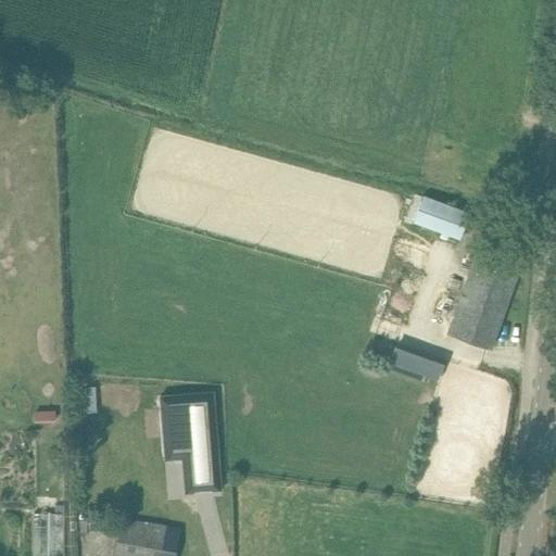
[(479,242),(446,333),(491,349),(523,257),(479,242)]
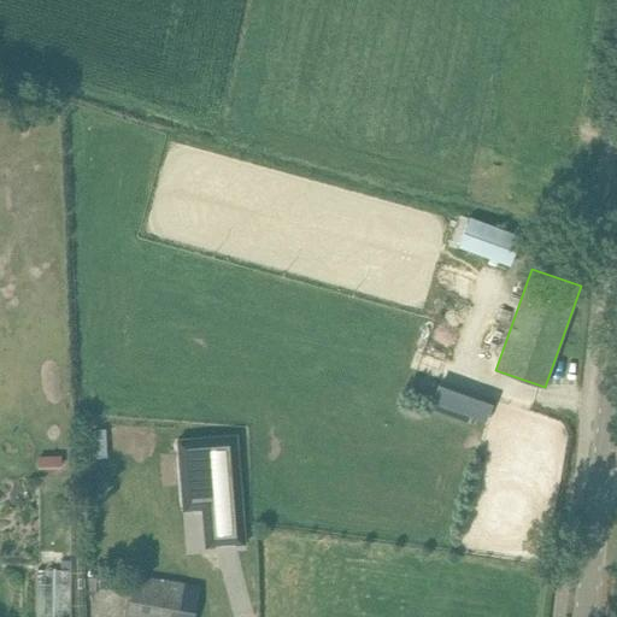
[(465,392),(457,413),(483,423),(492,401),(465,392)]
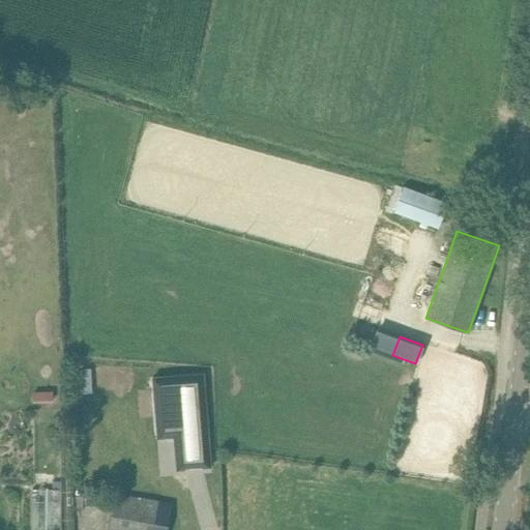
[(202,375),(152,379),(157,440),(174,438),(176,471),(210,468),(202,375)]
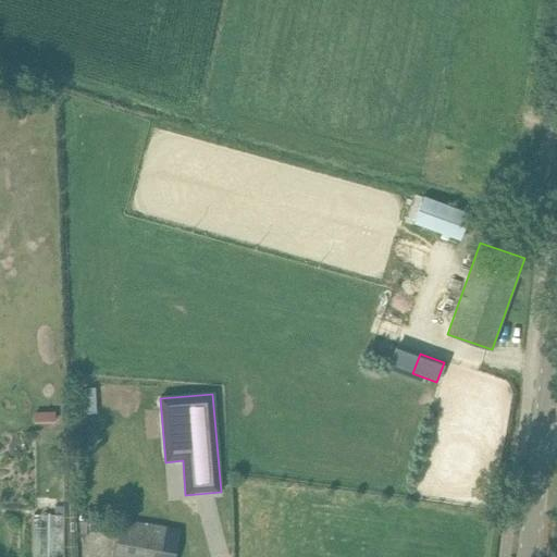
[(36,511),(35,556),(66,556),(67,512),(36,511)]
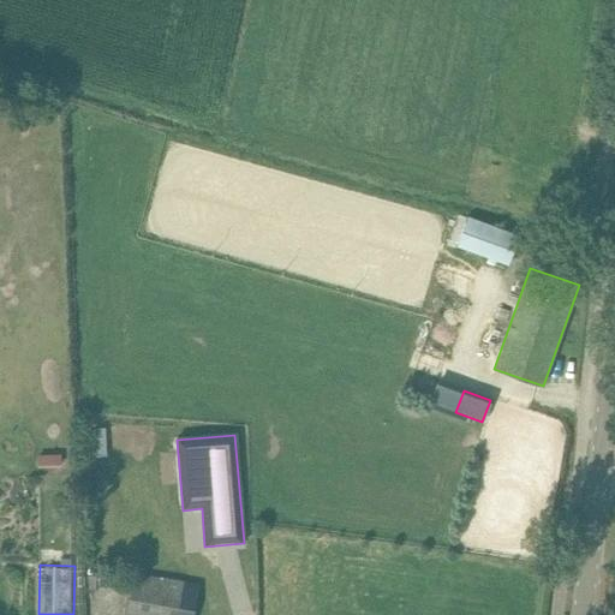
[(131,575),(123,614),(193,614),(199,587),(131,575)]
